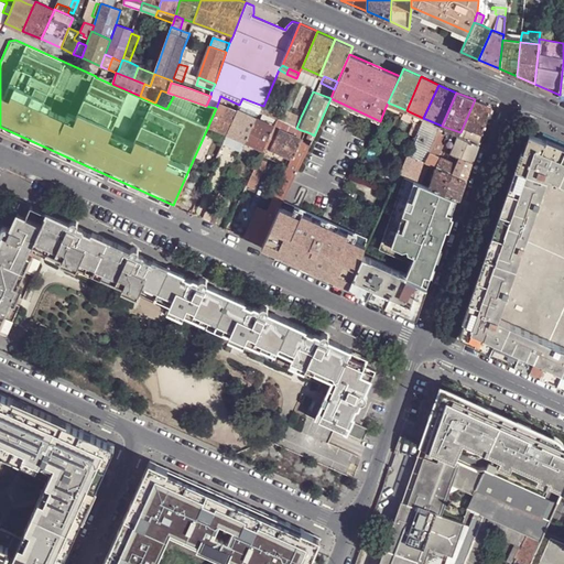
[(492,107),(475,99),(461,132),(458,137),(479,145),(492,107)]
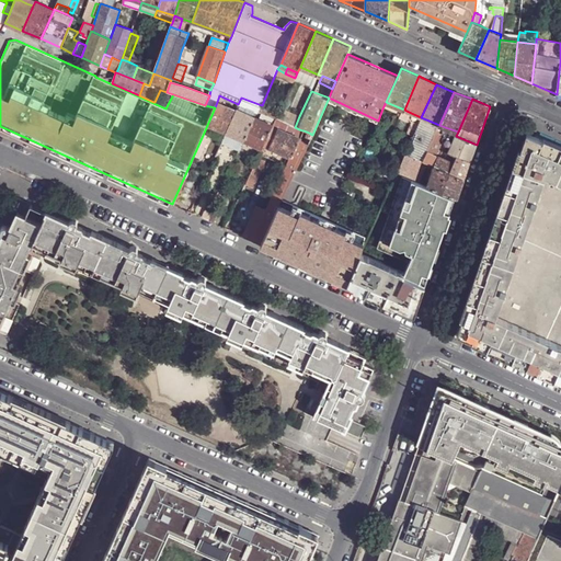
[(227,134),(237,111),(217,102),(215,107),(207,125),(227,134)]
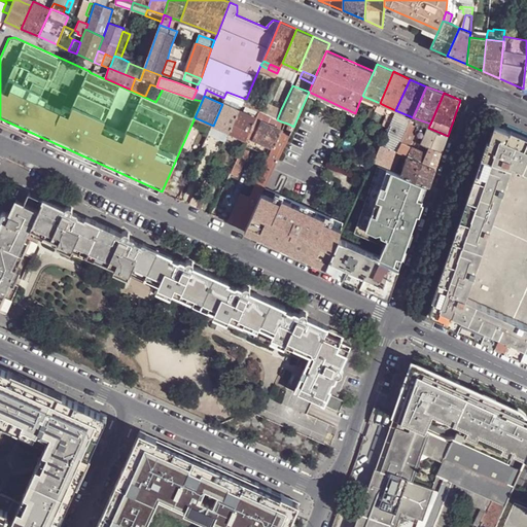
[(380,103),(362,96),(359,102),(372,107),(376,109),(380,103)]
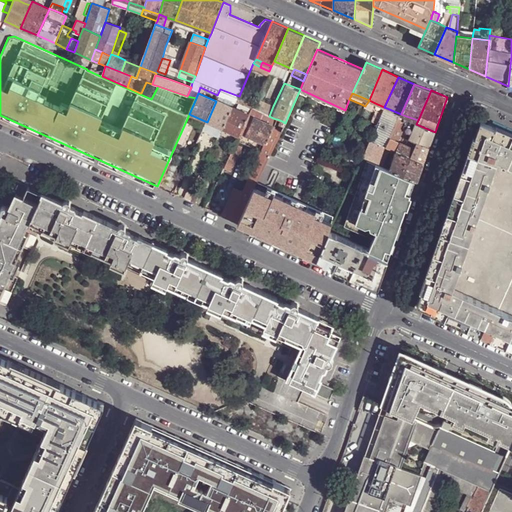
[(239,96),(236,102),(251,108),(253,109),(255,104),(239,96)]
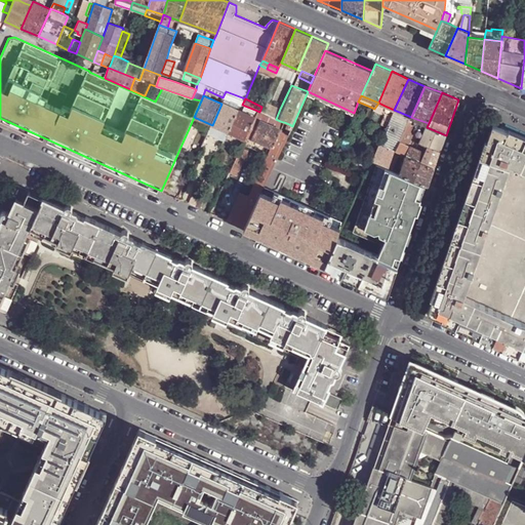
[(238,109),(223,103),(221,104),(212,125),(229,132),(238,109)]
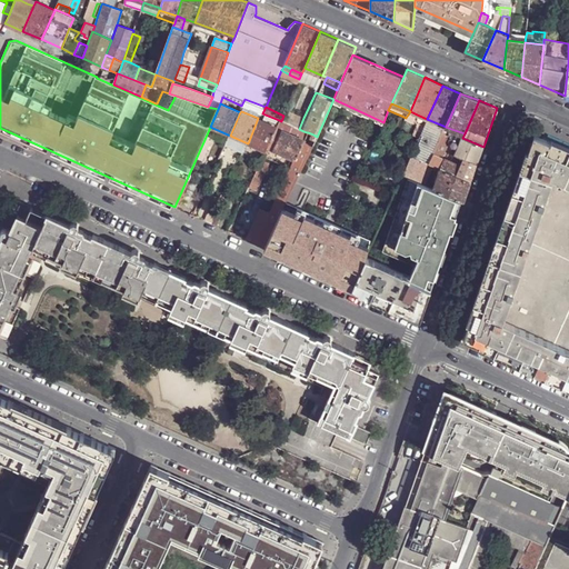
[(417,115),(410,111),(406,118),(406,119),(413,122),(417,115)]
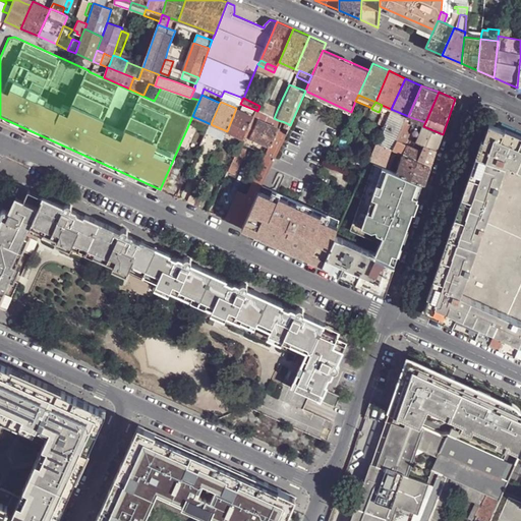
[(267,104),(265,108),(276,113),(278,108),(267,104)]
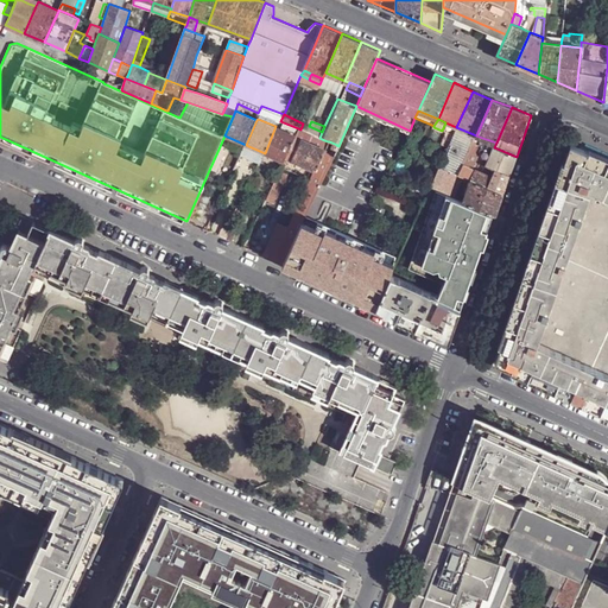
[(303,124),(301,130),(304,131),(320,138),(322,132),(309,126),(303,124)]
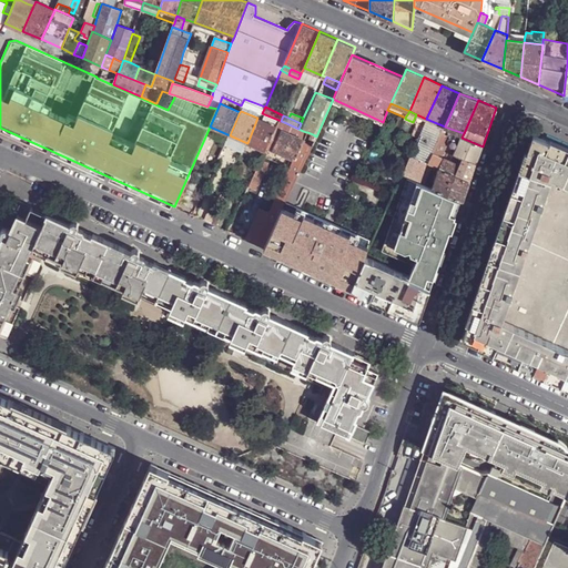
[(405,119),(405,118),(401,115),(393,132),(398,134),(405,119)]
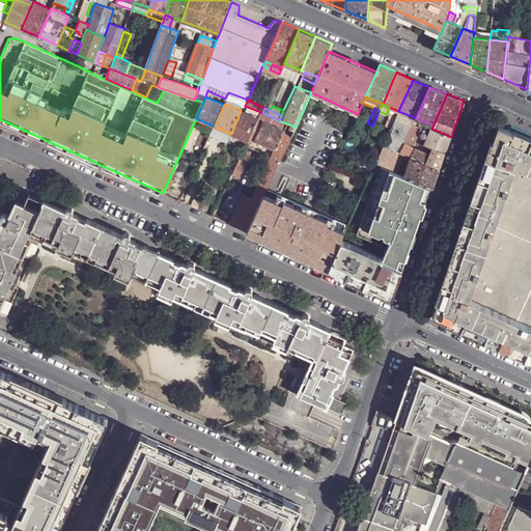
[(231,134),(248,141),(249,137),(257,119),(257,118),(254,116),(241,110),(231,134)]
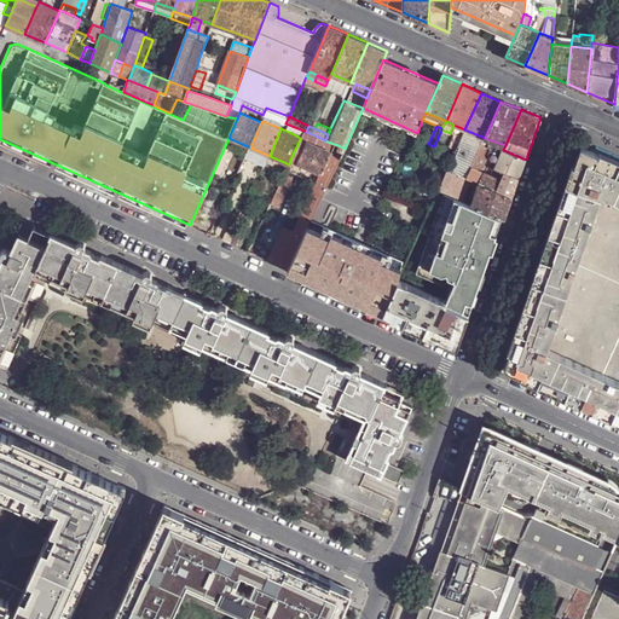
[(458,143),(447,169),(467,178),(472,167),(482,144),(485,138),(464,129),(462,137),(458,143)]
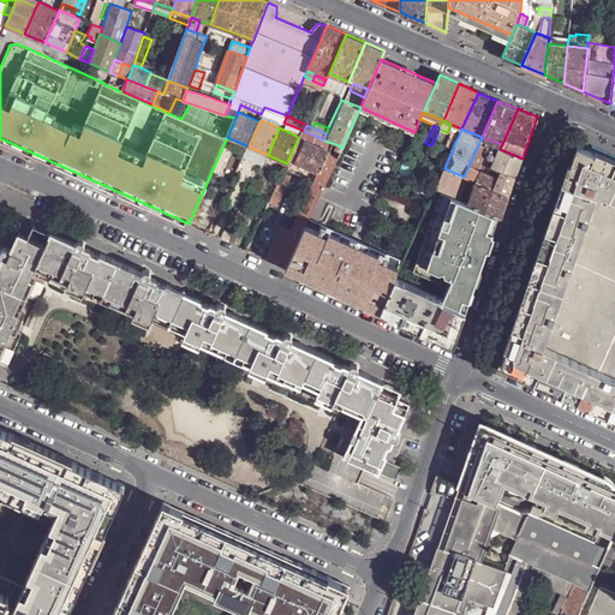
[(328,150),(330,148),(326,145),(328,142),(323,139),(308,132),(305,137),(300,133),(298,137),(298,138),(304,141),(328,150)]
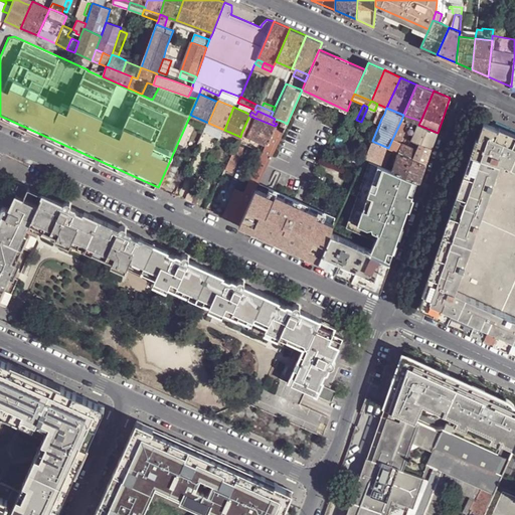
[(254,118),(249,116),(241,133),(246,135),(254,118)]
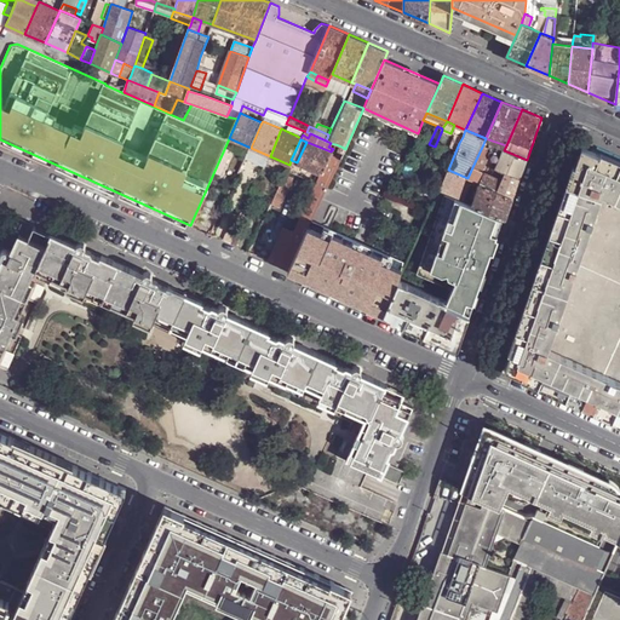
[(506,145),(492,141),(489,148),(503,153),(504,150),(506,145)]
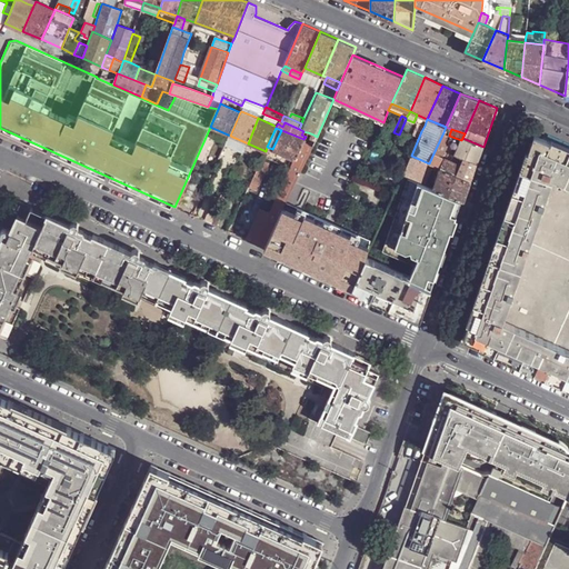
[(303,139),(281,130),(272,149),(296,159),(303,139)]
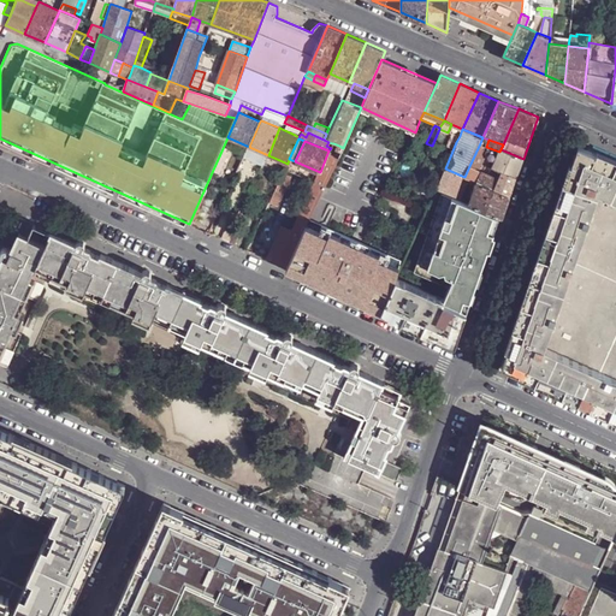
[(285,267),(307,221),(341,147),(342,147),(333,143),(332,143),(331,148),(329,150),(320,172),(315,182),(278,264),(285,267)]
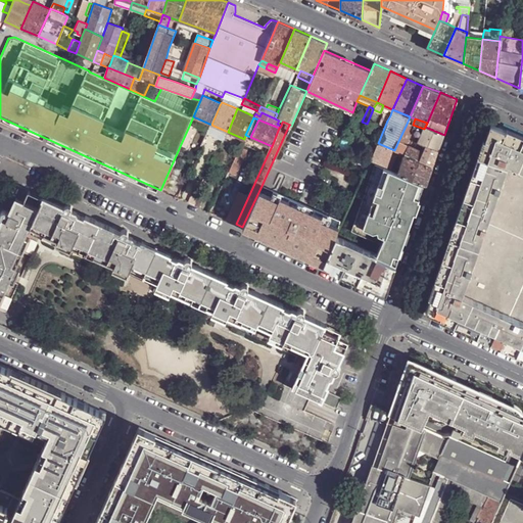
[(398,141),(407,144),(413,131),(422,134),(424,129),(413,125),(408,122),(398,141)]
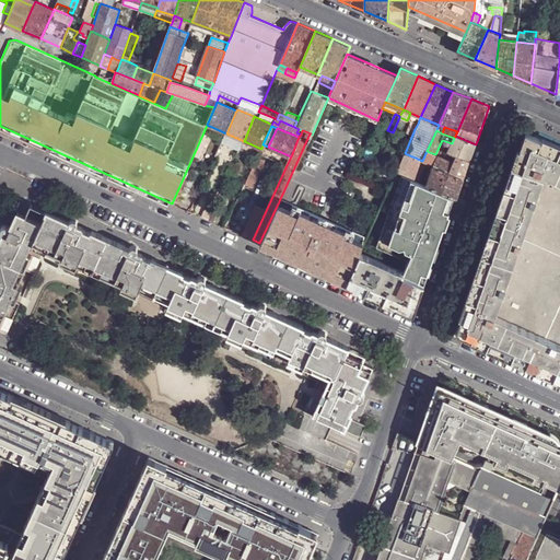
[(203,132),(194,154),(200,158),(208,139),(206,138),(207,135),(203,132)]
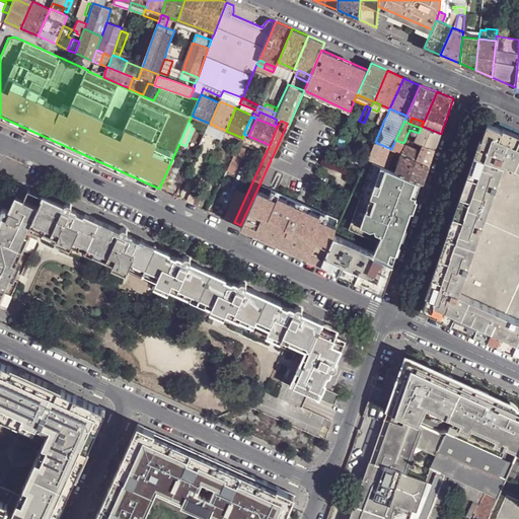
[(415,141),(423,144),(435,150),(441,134),(422,126),(421,128),(419,133),(415,141)]
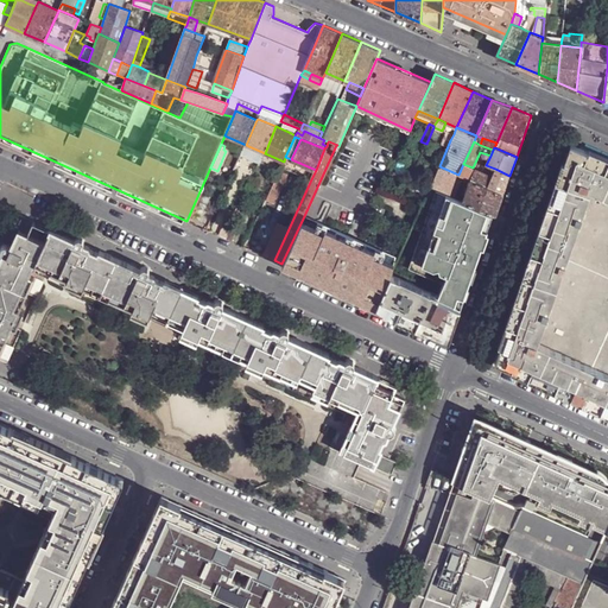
[(607,159),(580,147),(567,154),(555,189),(540,230),(525,277),(510,321),(495,360),(505,365),(607,411),(607,374),(538,342),(591,189),(607,196),(607,159)]
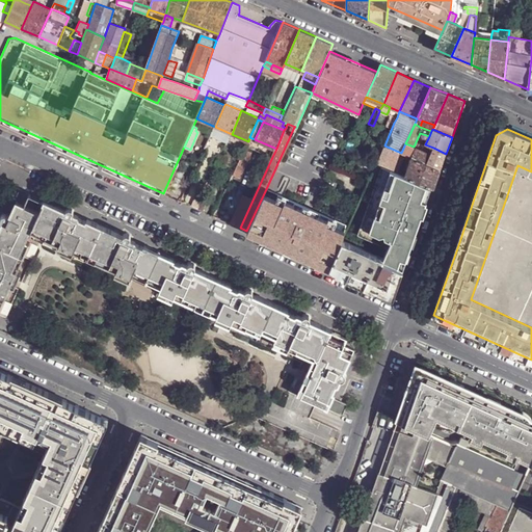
[(248,141),(232,134),(230,137),(246,144),(248,141)]
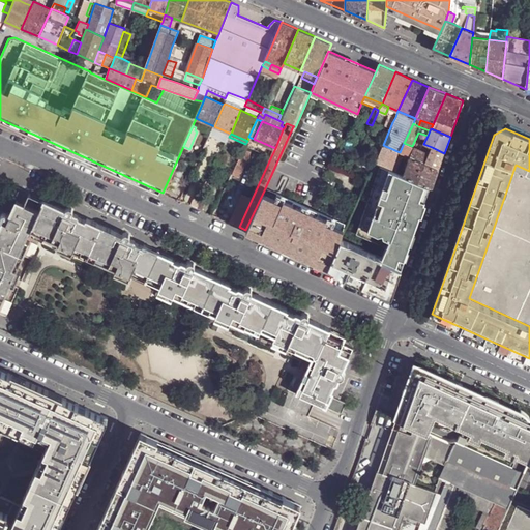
[(210,149),(215,139),(209,136),(209,137),(205,146),(210,149)]
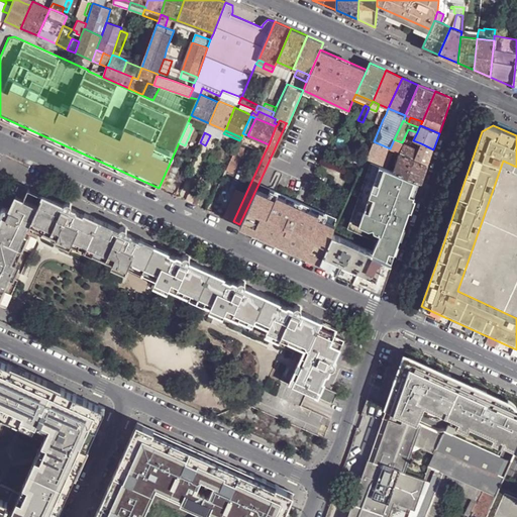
[(402,142),(394,139),(390,148),(394,150),(401,153),(404,143),(402,142)]
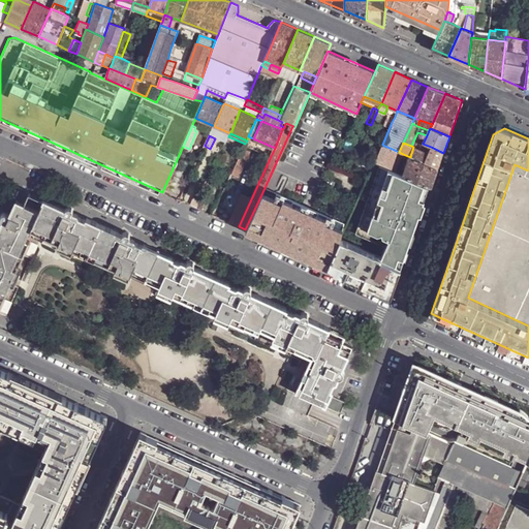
[(382,145),(374,162),(395,170),(403,154),(399,152),(382,145)]
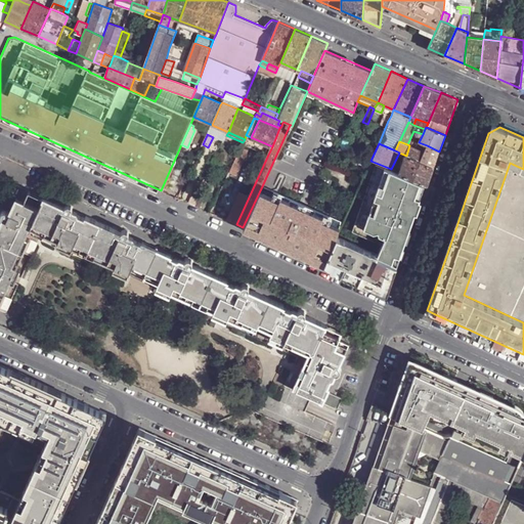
[(242,145),(230,172),(236,174),(248,148),(242,145)]
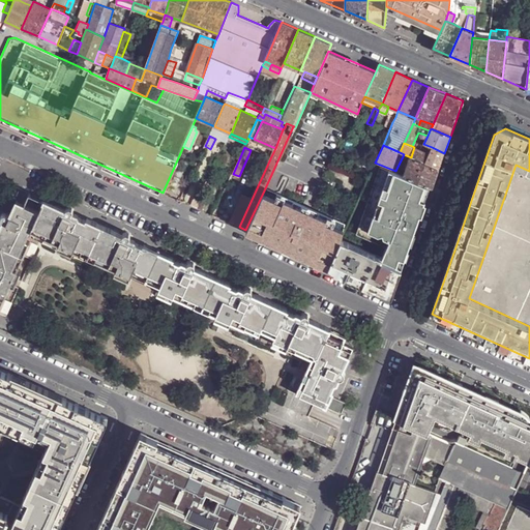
[(444,153),(432,147),(430,153),(414,147),(411,157),(438,170),(444,153)]
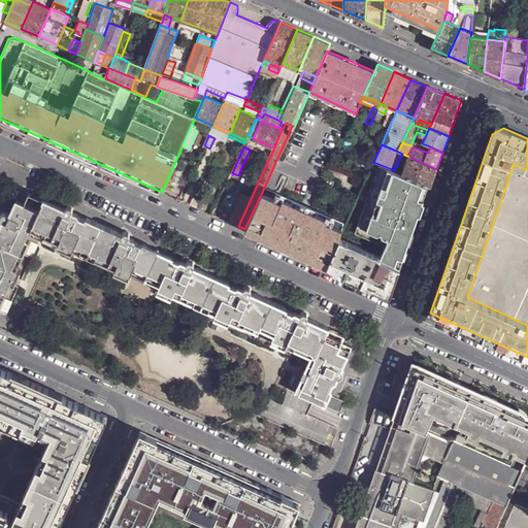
[(436,169),(409,157),(402,174),(429,187),(431,187),(436,169)]
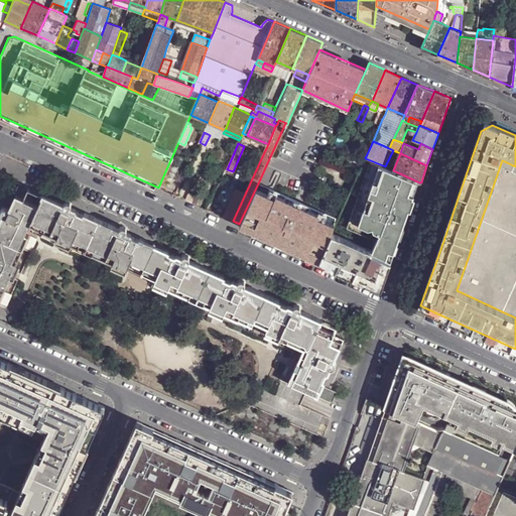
[(385,166),(365,158),(337,221),(332,232),(366,247),(373,250),(372,252),(391,261),(419,182),(393,170),(385,166)]
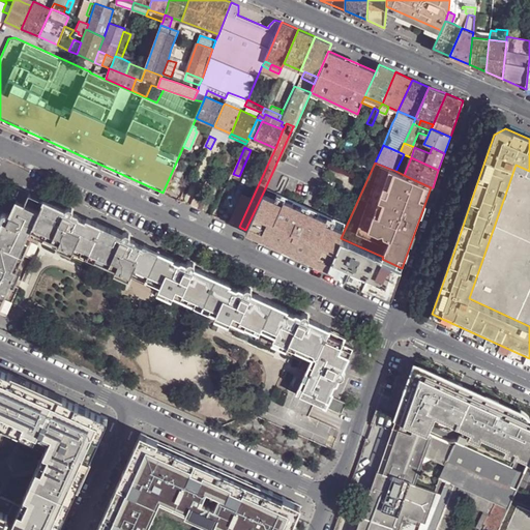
[(529,171),(516,165),(469,298),(529,326),(529,171)]
